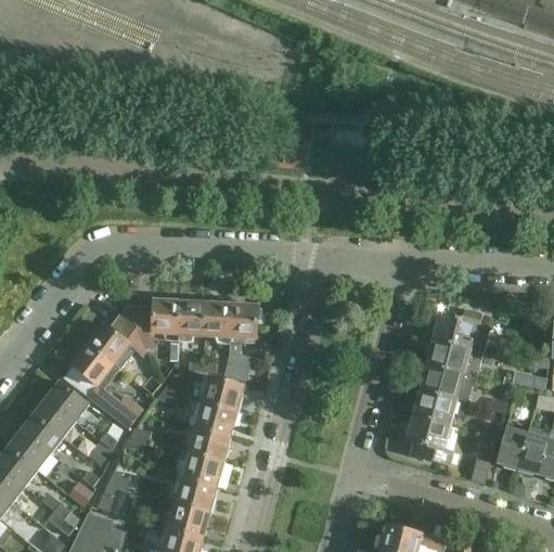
[(178,334),(180,302),(168,302),(168,300),(157,299),(157,300),(154,300),(153,309),(127,308),(145,350),(152,350),(152,333),(178,334)]
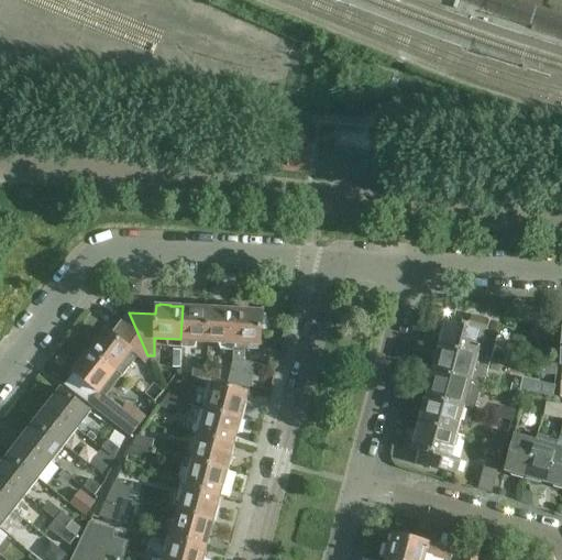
[(180,339),(207,341),(208,308),(206,308),(206,307),(195,306),(195,307),(183,306),(180,339)]
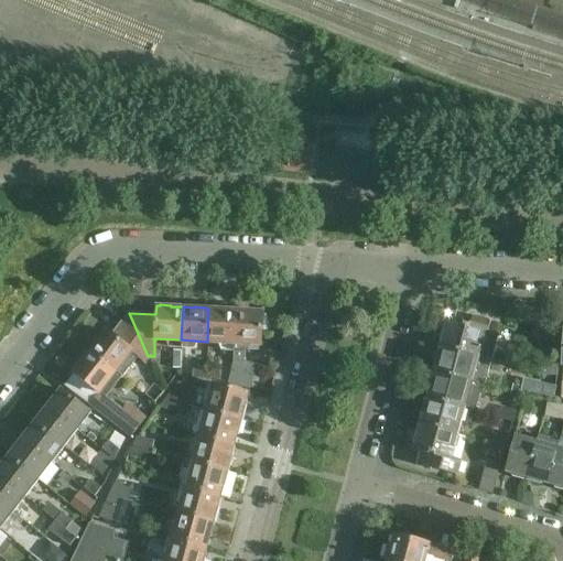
[(208,309),(207,342),(223,343),(223,348),(233,349),(235,310),(224,309),(224,308),(212,308),(212,309),(208,309)]
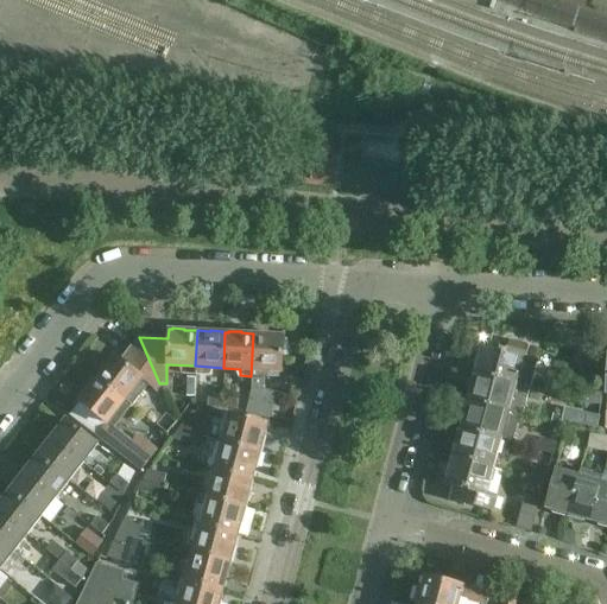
[(251,376),(250,386),(248,396),(245,411),(267,417),(273,392),(263,389),(264,370),(280,370),(280,354),(285,354),(285,339),(282,338),(283,336),(278,335),(278,334),(266,334),(266,335),(253,334),(251,376)]
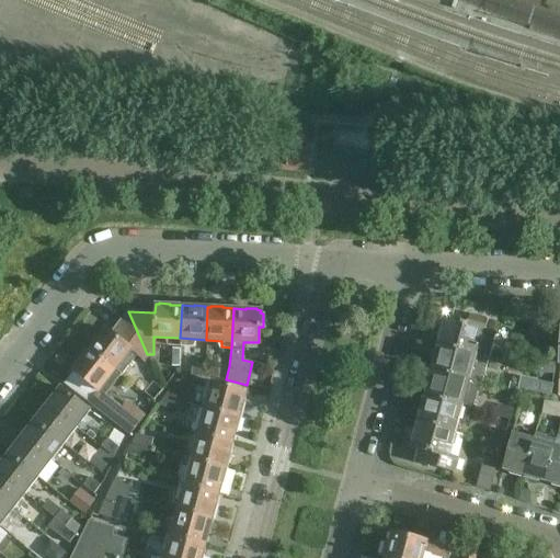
[(437,343),(475,353),(488,357),(495,330),(483,327),(486,318),(484,316),(469,312),(458,309),(455,310),(453,319),(444,317),(444,319),(446,320),(443,334),(440,334),(437,343)]
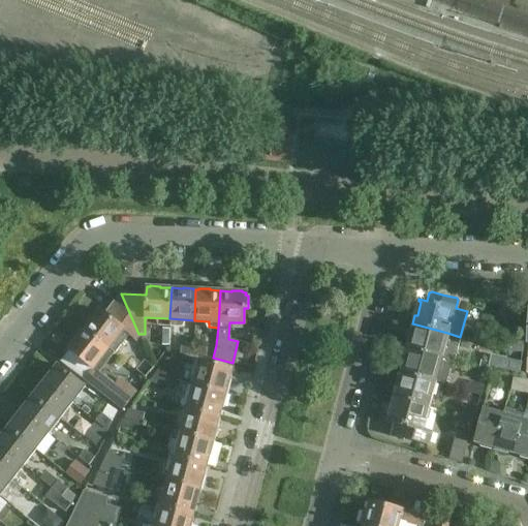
[(84,330),(109,349),(124,330),(135,338),(138,334),(121,294),(105,314),(99,309),(97,312),(96,312),(90,320),(90,321),(84,330)]
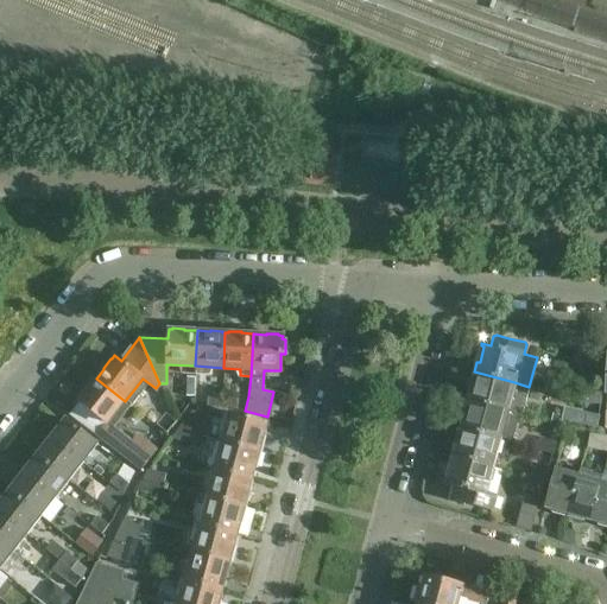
[(467,400),(506,411),(522,414),(529,387),(514,382),(474,372),(474,373),(476,374),(473,390),(469,389),(467,400)]
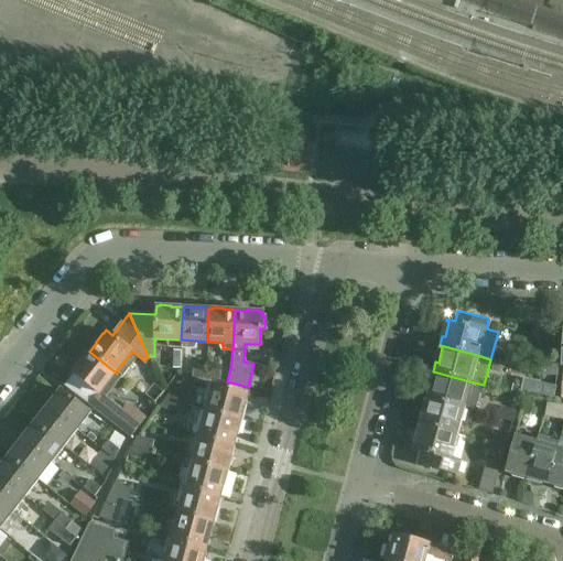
[(172,348),(171,366),(179,367),(180,349),(172,348)]
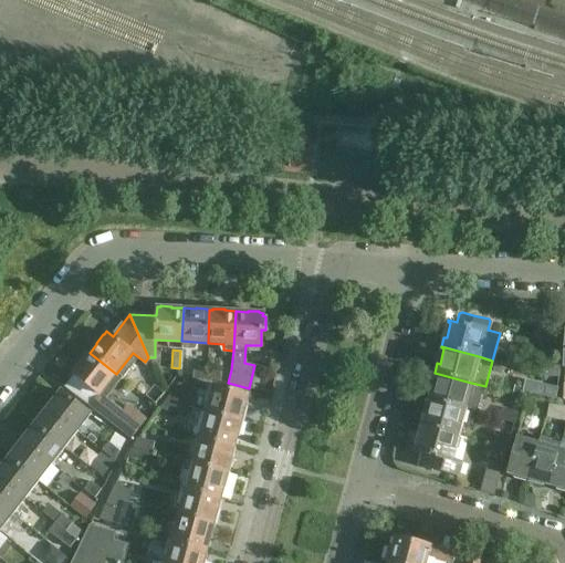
[(123,378),(116,374),(90,353),(83,362),(82,362),(75,371),(76,371),(74,374),(96,392),(87,404),(102,415),(129,436),(139,424),(148,412),(129,397),(121,409),(101,394),(111,382),(116,386),(123,378)]
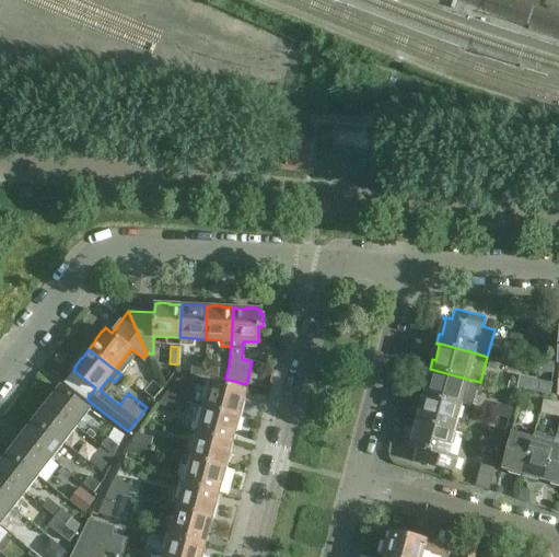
[(552,371),(552,361),(538,360),(537,370),(552,371)]
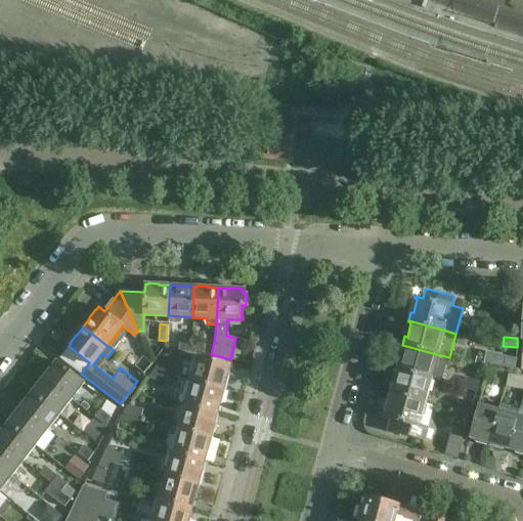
[(204,342),(187,342),(187,350),(203,351),(204,342)]
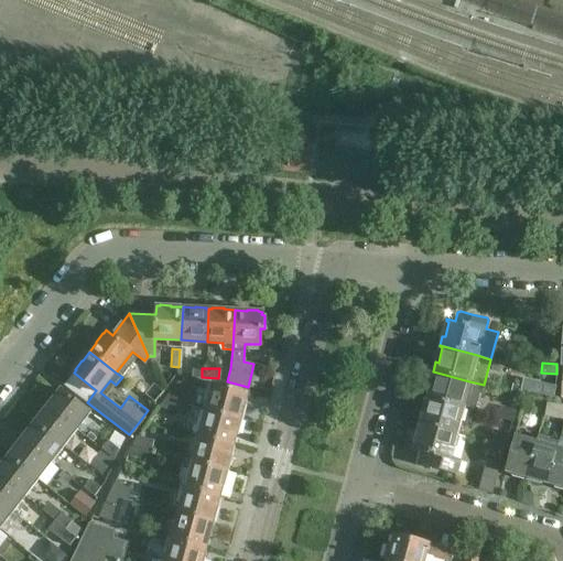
[(426,396),(463,406),(474,409),(480,385),(483,385),(484,385),(469,381),(433,371),(433,373),(435,373),(432,387),(429,387),(426,396)]
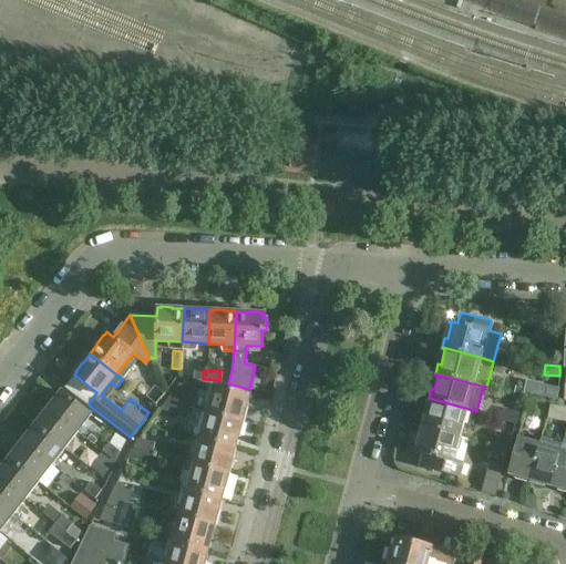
[(546,378),(545,396),(556,397),(558,379),(546,378)]
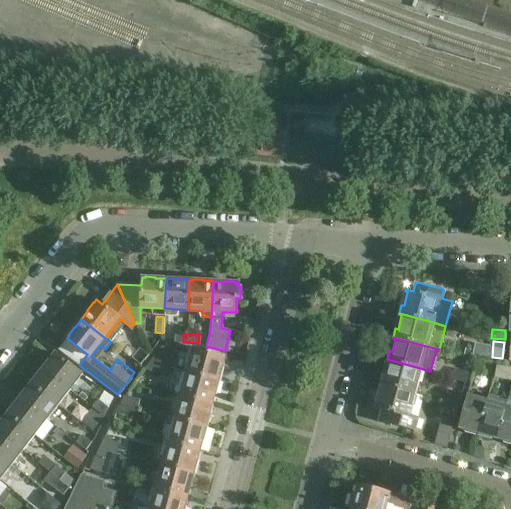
[(192,348),(186,372),(218,380),(220,370),(220,369),(223,356),(192,348)]
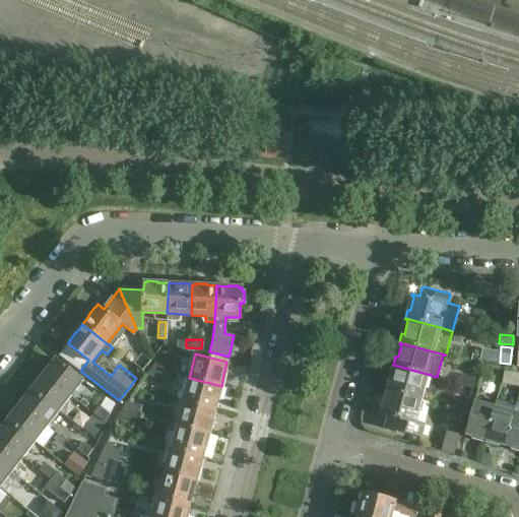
[(43,373),(70,395),(82,379),(55,358),(43,373)]
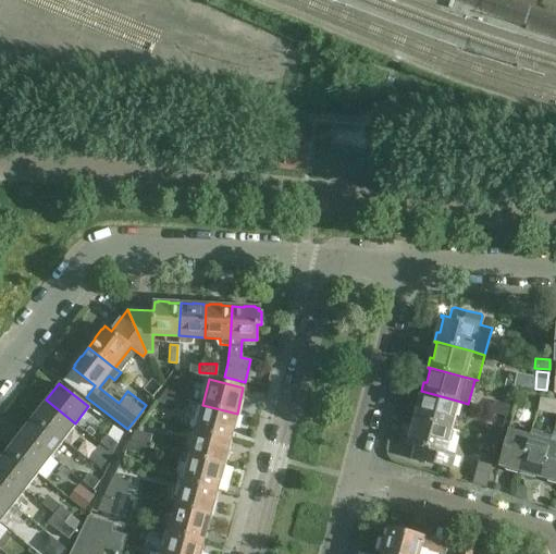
[(185,388),(168,384),(160,393),(182,398),(185,388)]
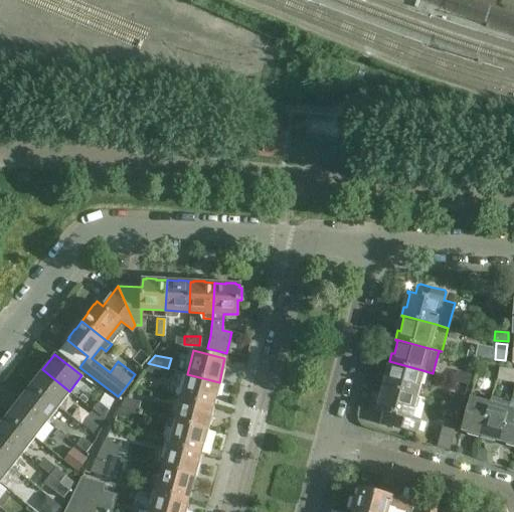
[(416,394),(422,370),(389,361),(389,363),(391,363),(388,377),(385,376),(383,385),(416,394)]
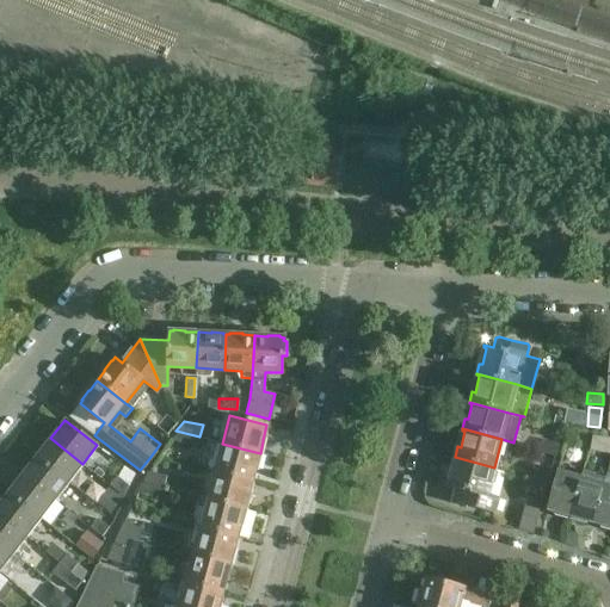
[(591,435),(567,428),(564,443),(574,447),(577,441),(589,445),(591,435)]
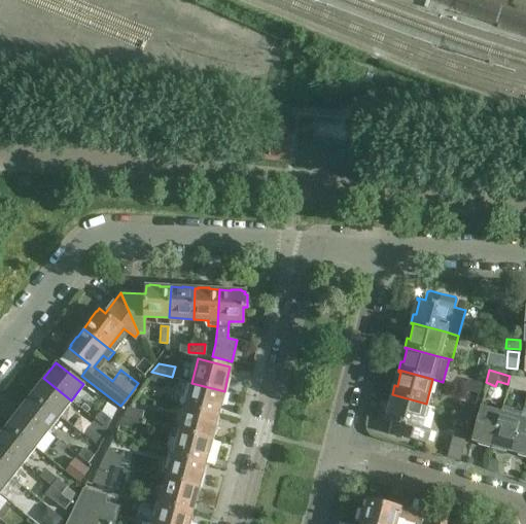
[(146,379),(169,386),(172,377),(151,372),(146,379)]
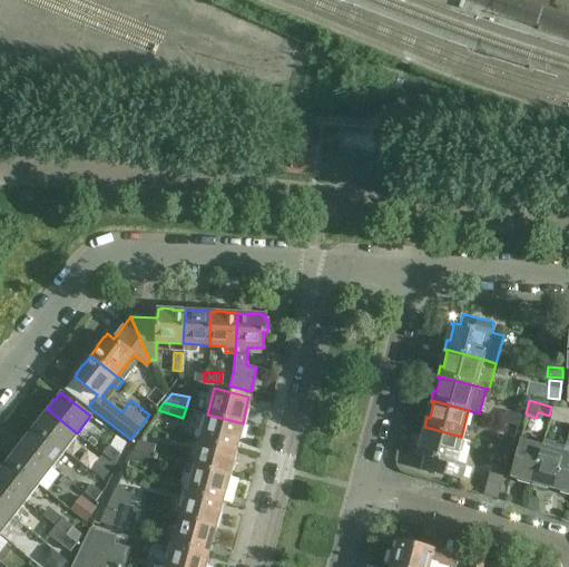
[(503,407),(500,419),(518,423),(521,411),(503,407)]
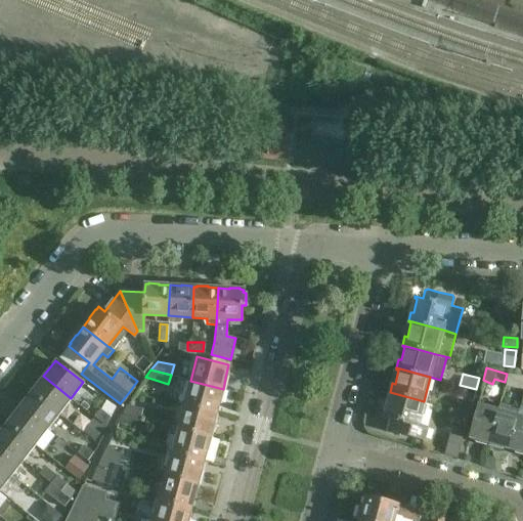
[(58,414),(71,398),(43,376),(31,392),(58,414)]
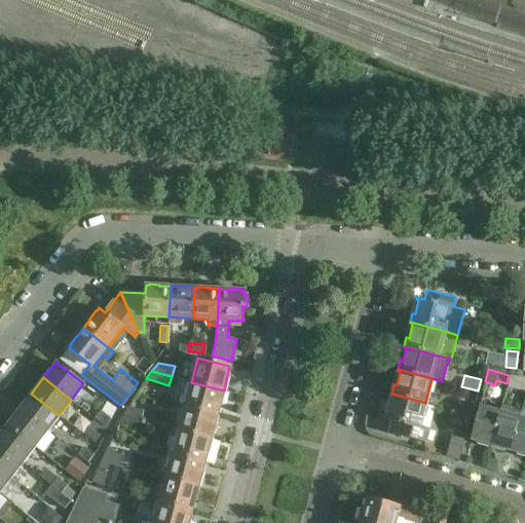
[(191,382),(185,405),(217,414),(219,403),(220,404),(224,390),(191,382)]
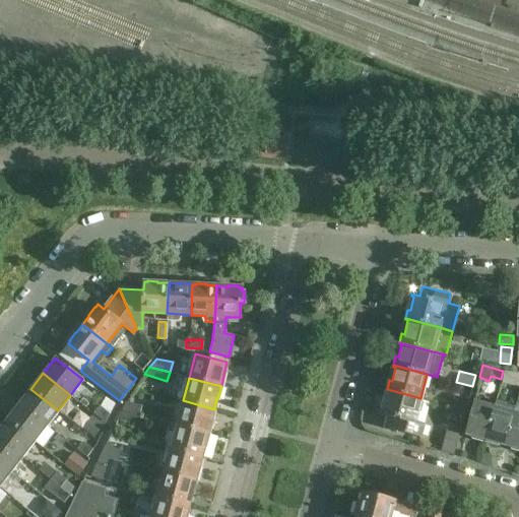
[(47,426),(58,410),(30,389),(19,404),(47,426)]
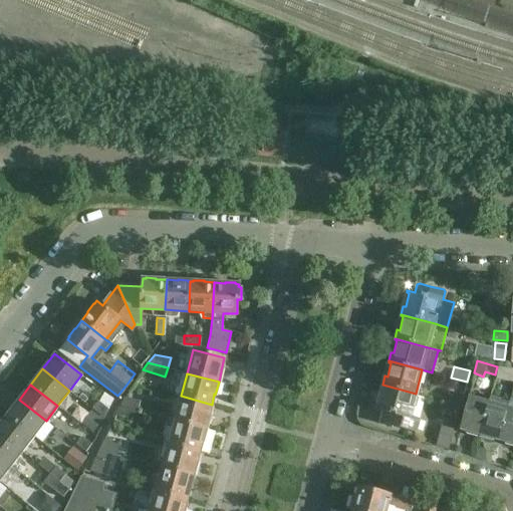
[(416,394),(382,385),(381,386),(385,387),(380,400),(378,400),(375,409),(383,412),(380,423),(414,432),(418,419),(409,417),(416,394)]
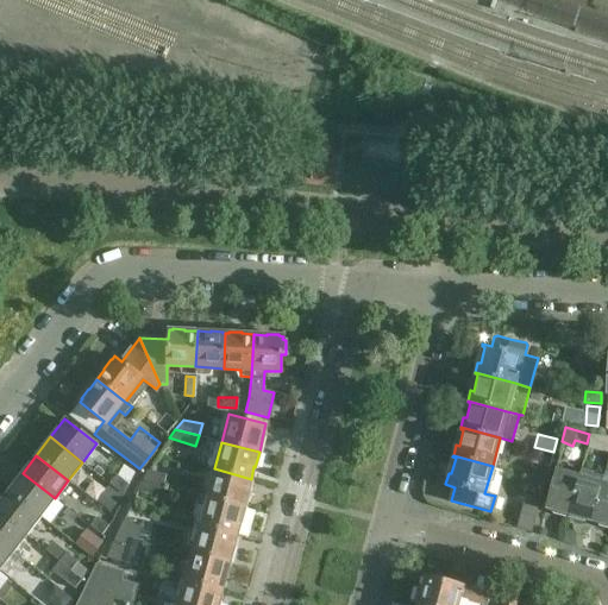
[(116,473),(108,481),(120,491),(127,483),(135,471),(123,464),(117,474),(116,473)]
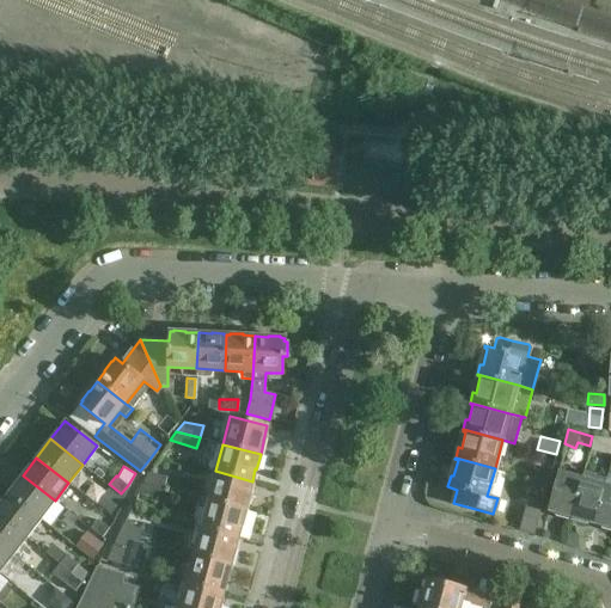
[(533,466),(531,478),(548,483),(551,471),(533,466)]
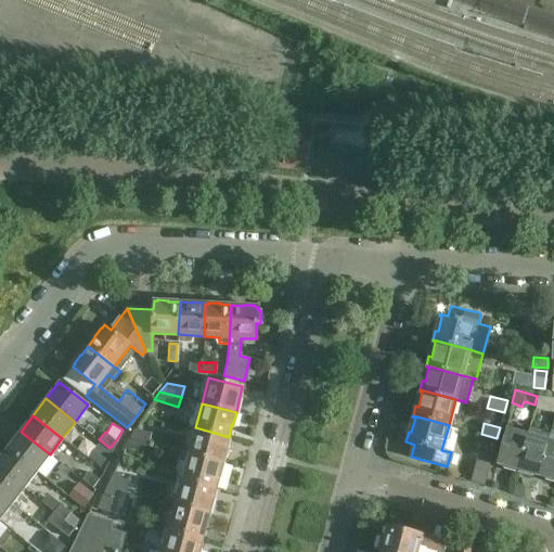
[(527,433),(505,426),(495,463),(500,463),(501,467),(516,472),(527,433)]
